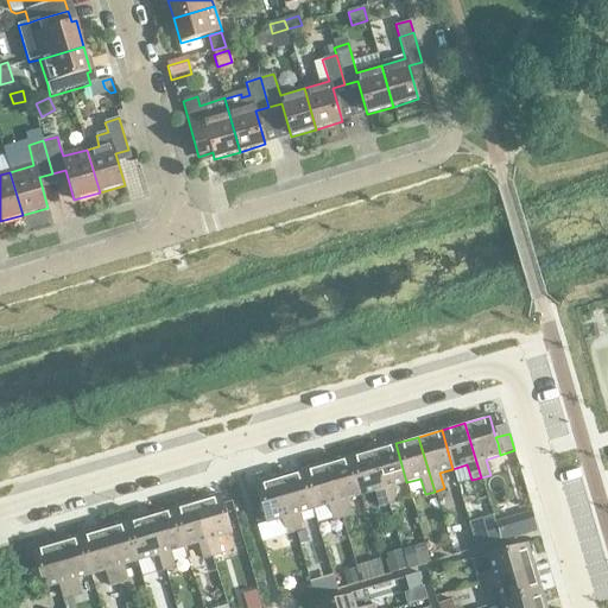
[(396,443),(372,450),(388,505),(398,502),(393,487),(406,482),(396,443)]
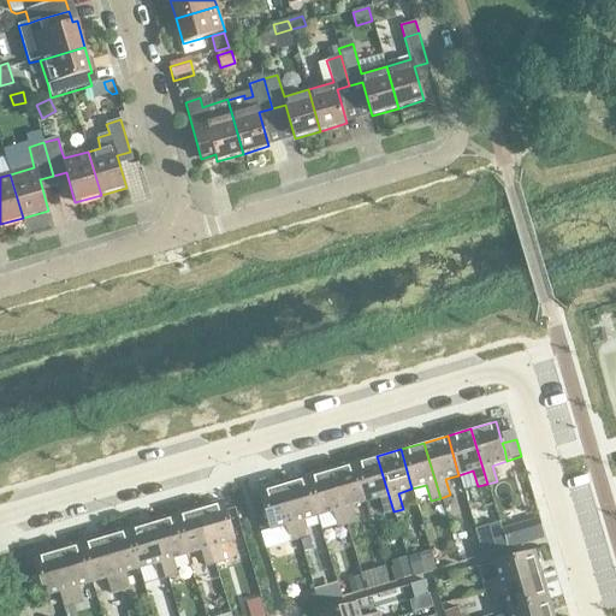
[(394,511),(377,456),(354,463),(365,503),(379,498),(384,515),(394,511)]
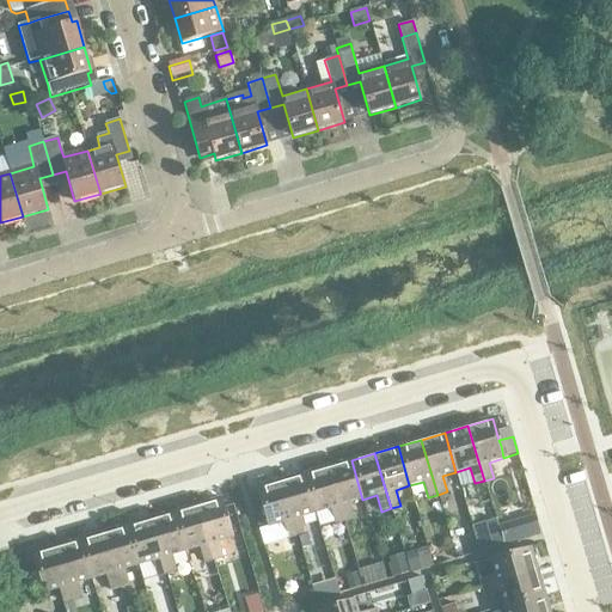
[(352,460),(328,467),(344,522),(353,519),(349,503),(362,500),(352,460)]
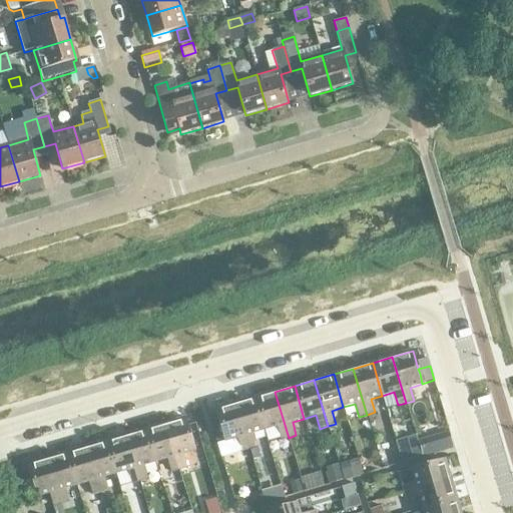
[(289,438),(275,392),(254,397),(265,430),(277,427),(281,440),(289,438)]
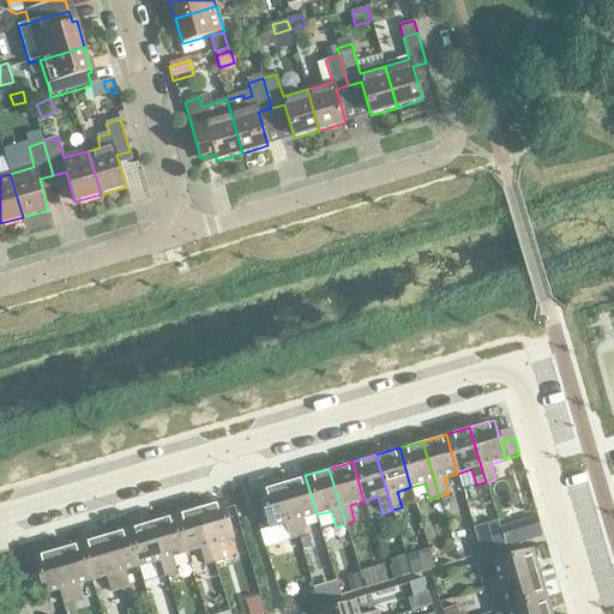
[(305,475),(282,482),(298,537),(307,535),(302,519),(317,515),(305,475)]
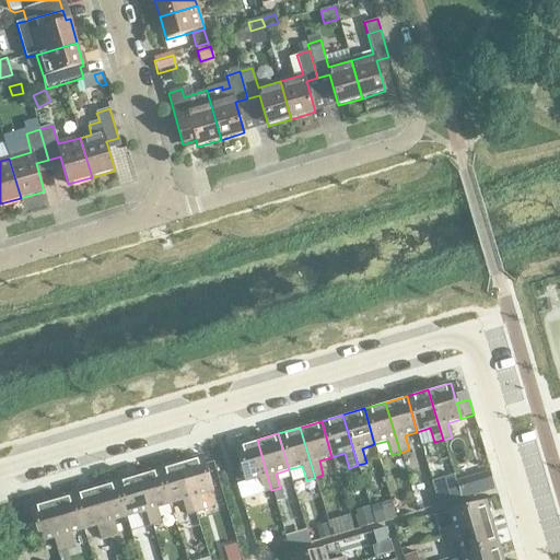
[(264,493),(271,490),(257,440),(234,446),(245,482),(259,478),(264,493)]
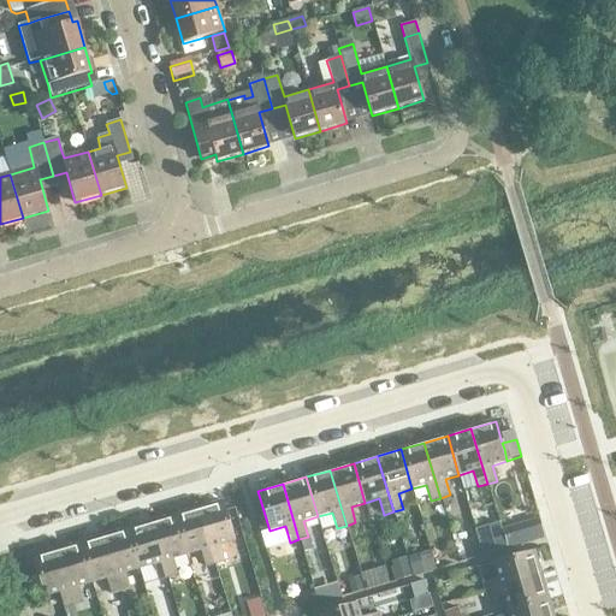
[(270,531),(260,498),(250,501),(260,533),(270,531)]
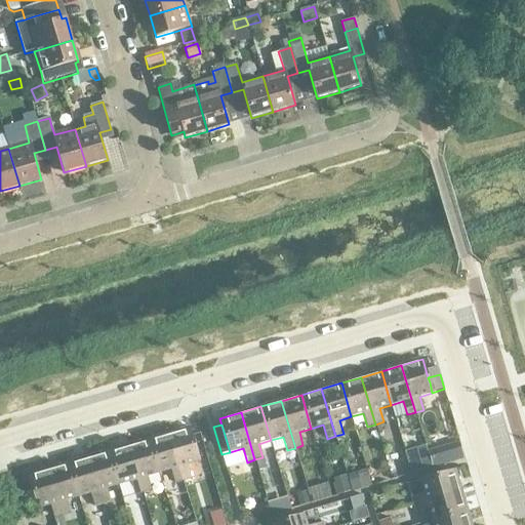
[(169,434),(183,481),(191,479),(187,465),(200,461),(190,428),(169,434)]
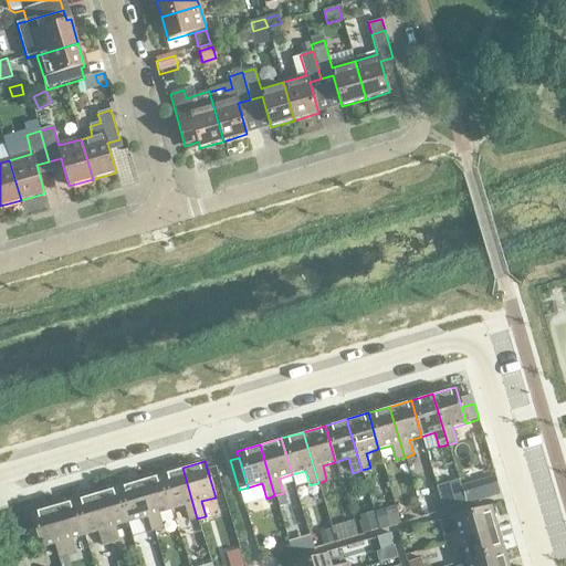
[(182,468),(160,474),(171,511),(184,506),(188,521),(197,519),(182,468)]
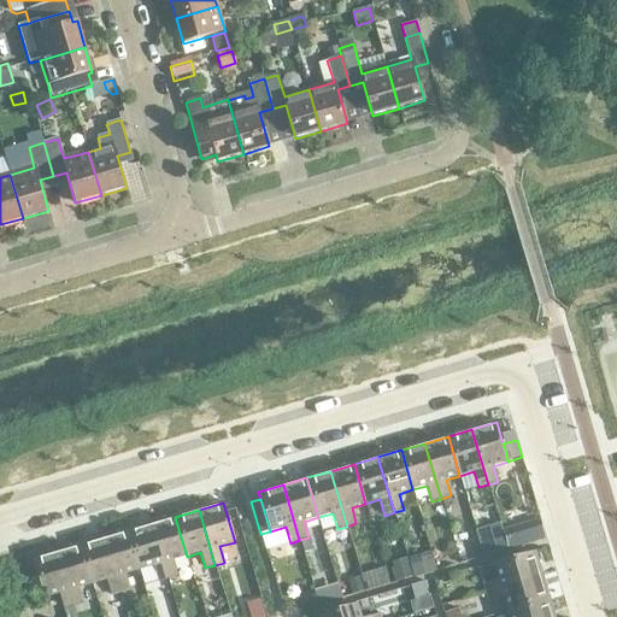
[(172,560),(187,557),(175,517),(152,523),(168,580),(177,576),(172,560)]
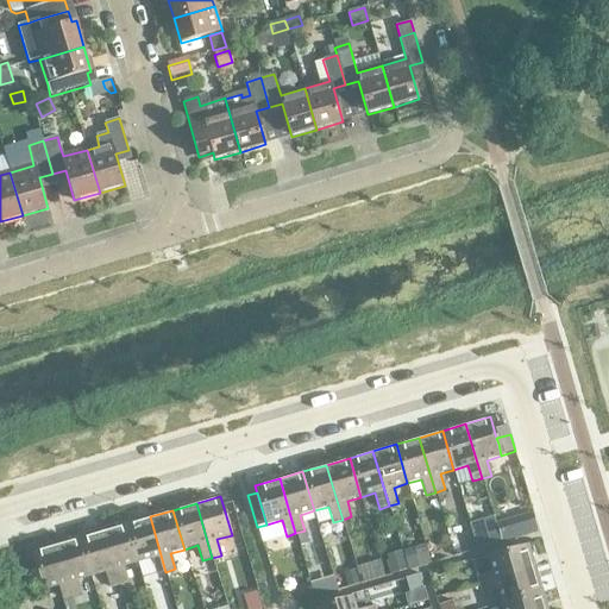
[(406,510),(393,514),(399,537),(412,534),(406,510)]
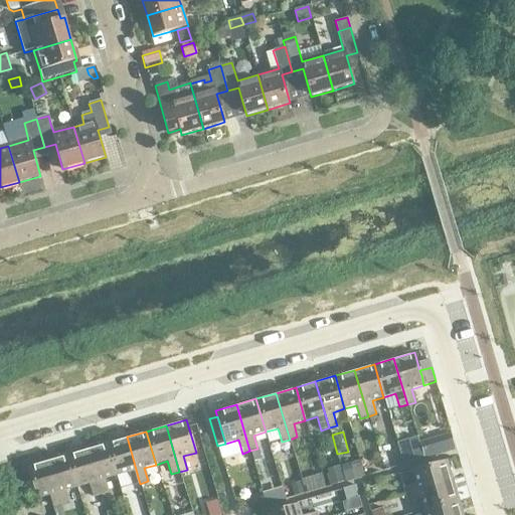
[(451,433),(419,442),(424,459),(444,453),(456,449),(451,433)]
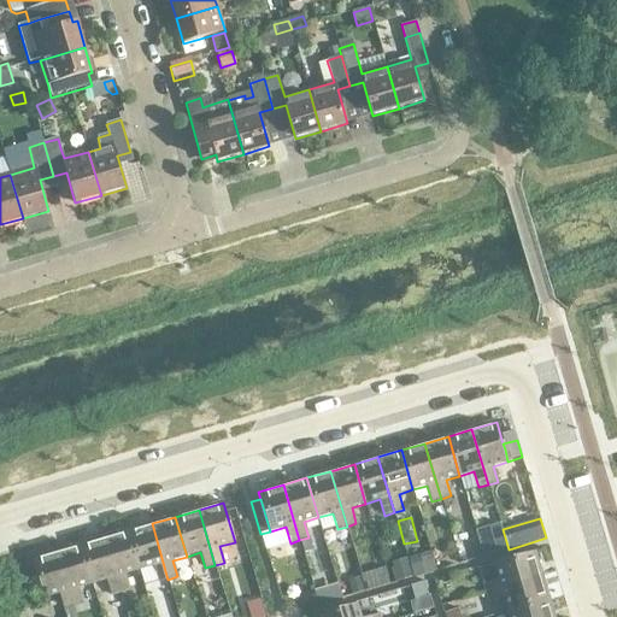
[(152,523),(128,530),(140,570),(153,566),(158,582),(168,580),(152,523)]
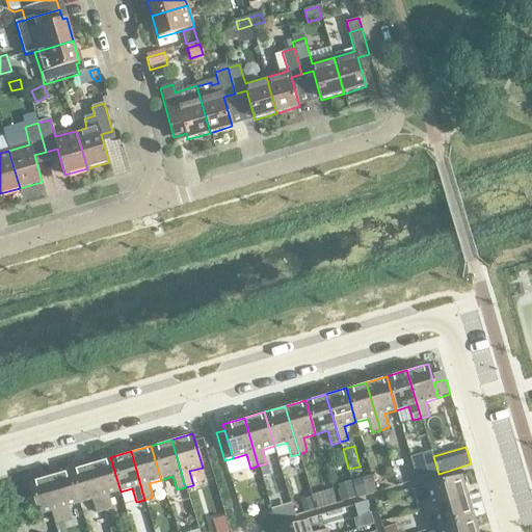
[(110,457),(89,463),(104,511),(112,509),(108,495),(121,491),(110,457)]
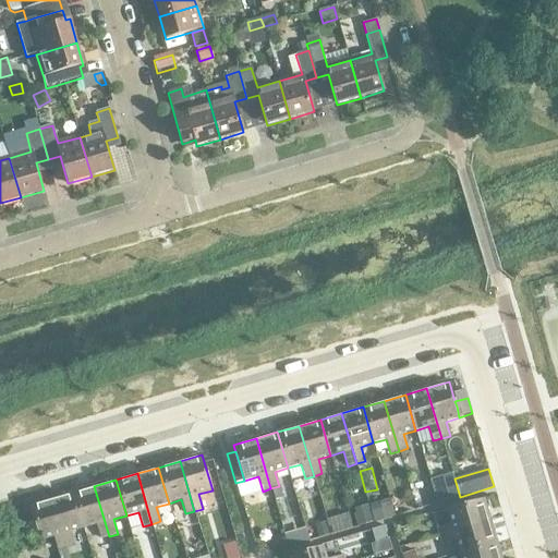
[(109,536),(94,486),(73,493),(84,529),(96,524),(100,538),(109,536)]
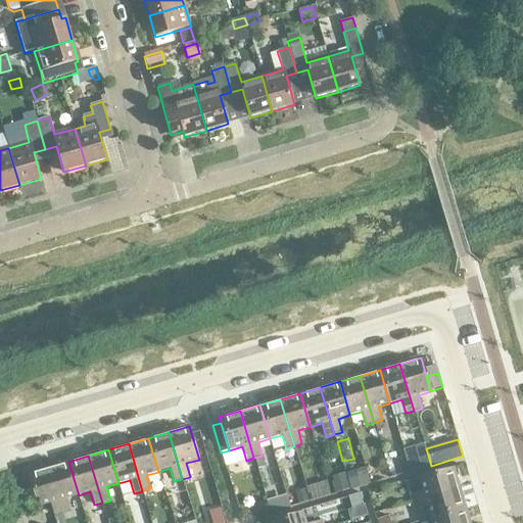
[(264,462),(263,457),(254,459),(257,469),(263,468),(264,462)]
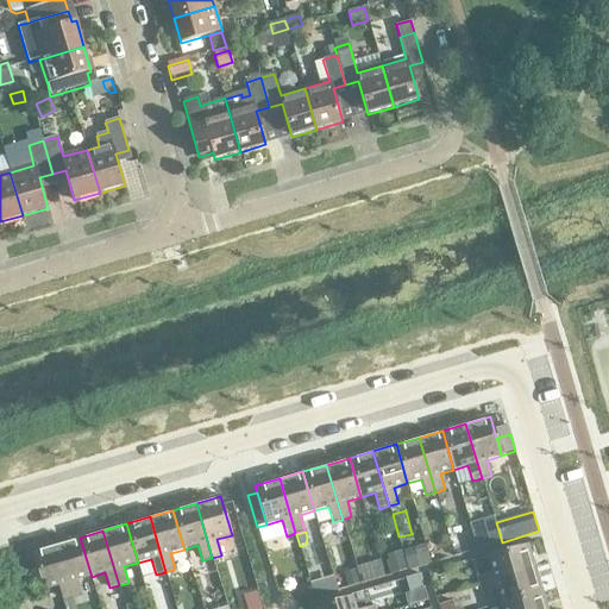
[(80,538),(56,544),(73,600),(82,596),(77,581),(92,577),(80,538)]
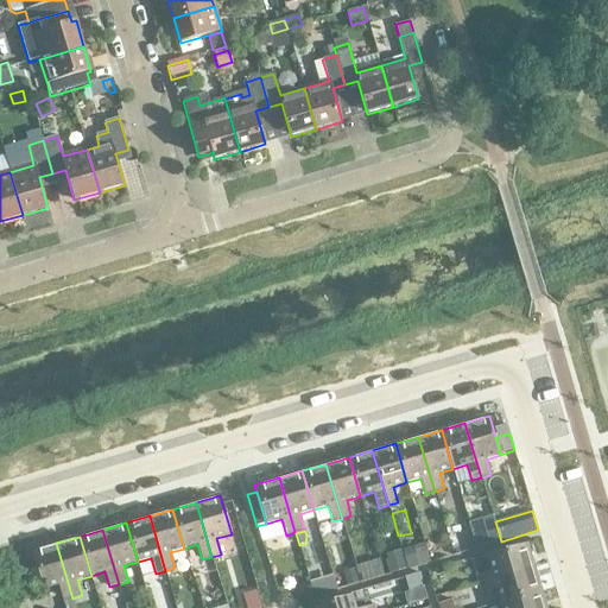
[(63,601),(73,599),(56,543),(32,550),(44,589),(58,586),(63,601)]
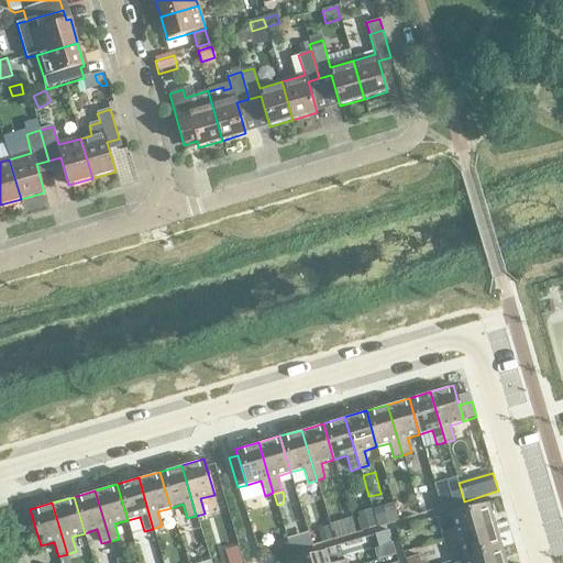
[(441,532),(443,541),(495,527),(488,504),(452,515),(455,529),(441,532)]
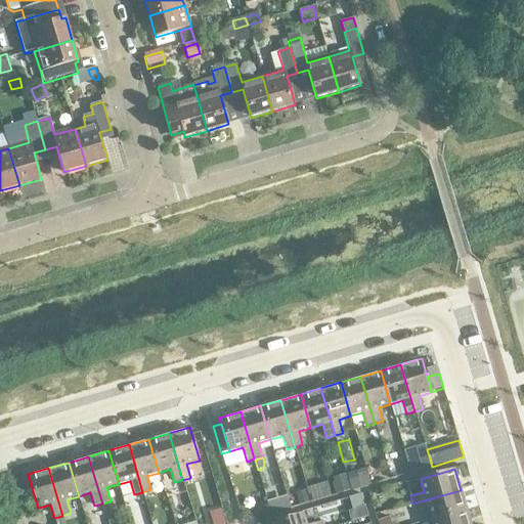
[(368,485),(365,477),(358,479),(357,475),(347,478),(351,490),(368,485)]
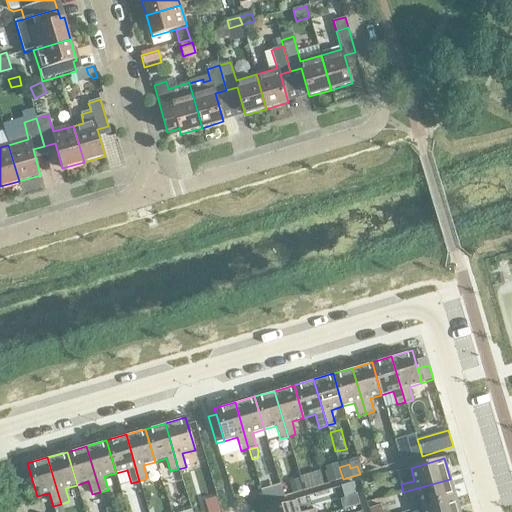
[(310,489),(323,485),(319,471),(306,475),(310,489)]
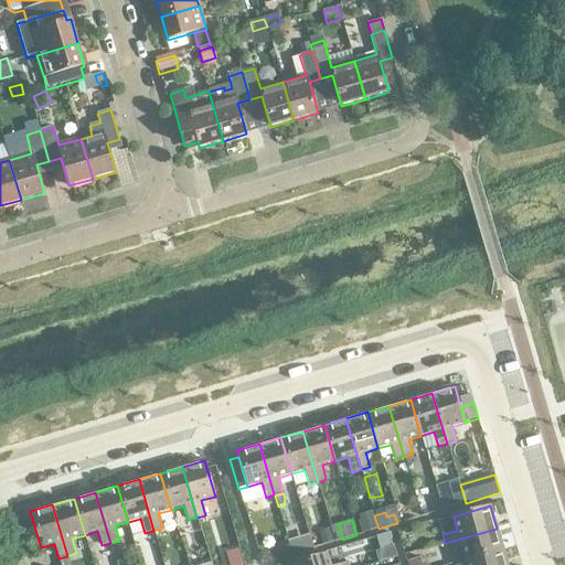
[(374,522),(363,525),(365,533),(376,530),(374,522)]
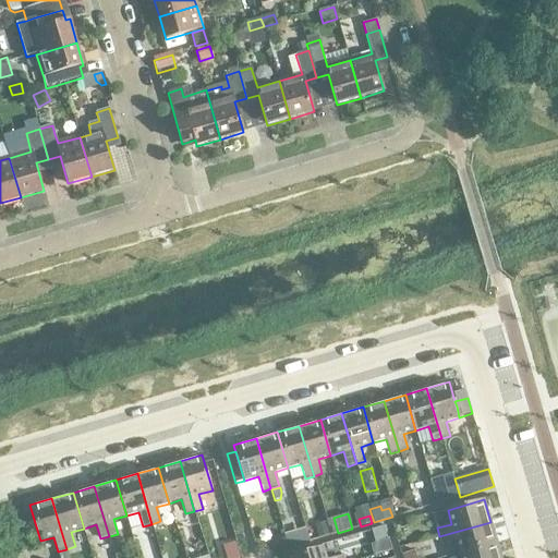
[(490,522),(439,536),(443,545),(457,541),(460,554),(496,543),(490,522)]
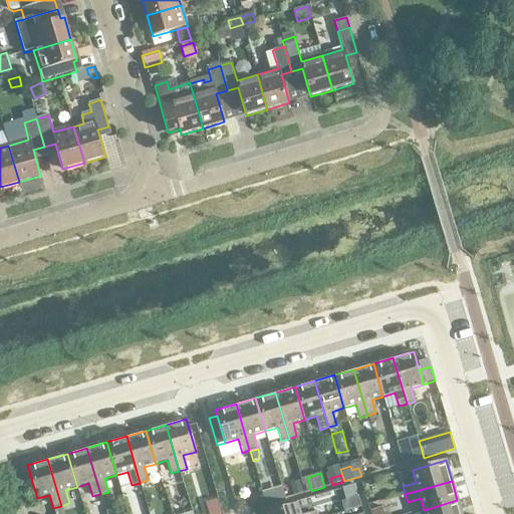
[(292,497),(304,493),(300,482),(288,485),(292,497)]
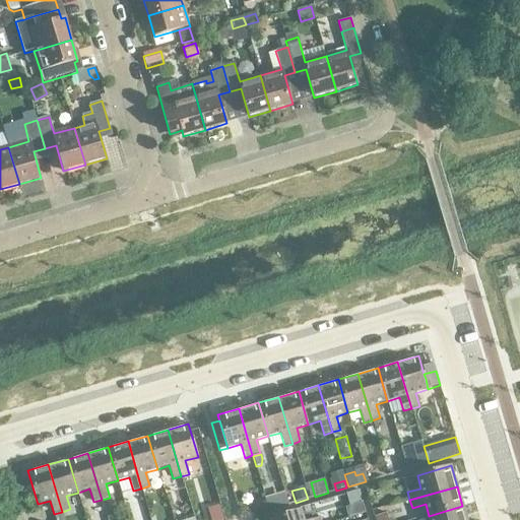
[(363,503),(359,491),(346,495),(349,507),(363,503)]
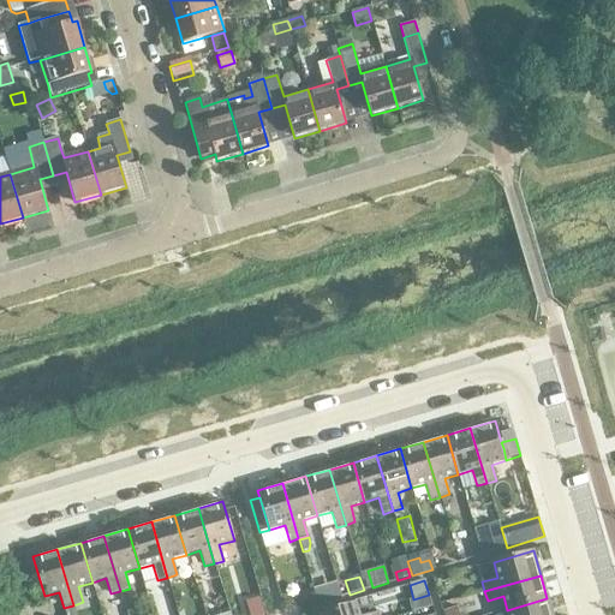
[(326,589),(329,601),(340,597),(336,586),(326,589)]
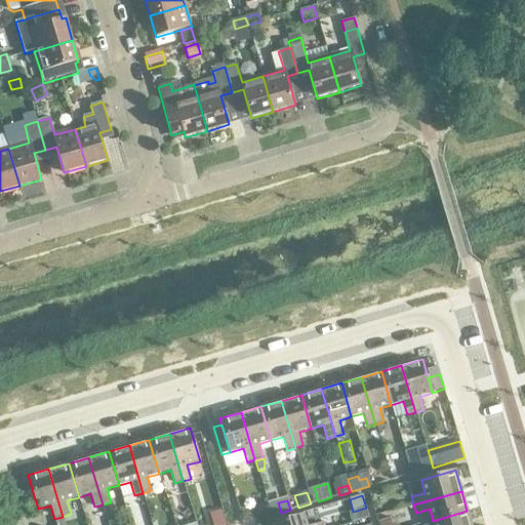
[(353,512),(348,513),(352,524),(361,520),(369,519),(366,508),(353,512)]
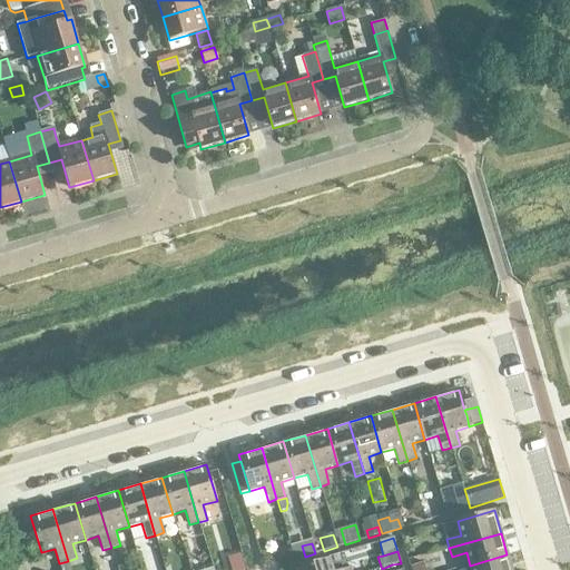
[(244,569),(239,554),(227,558),(229,569),(244,569)]
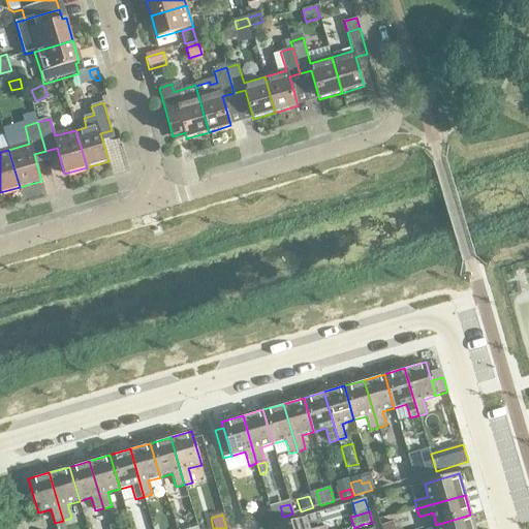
[(474,528),(470,515),(436,525),(437,528),(474,528)]
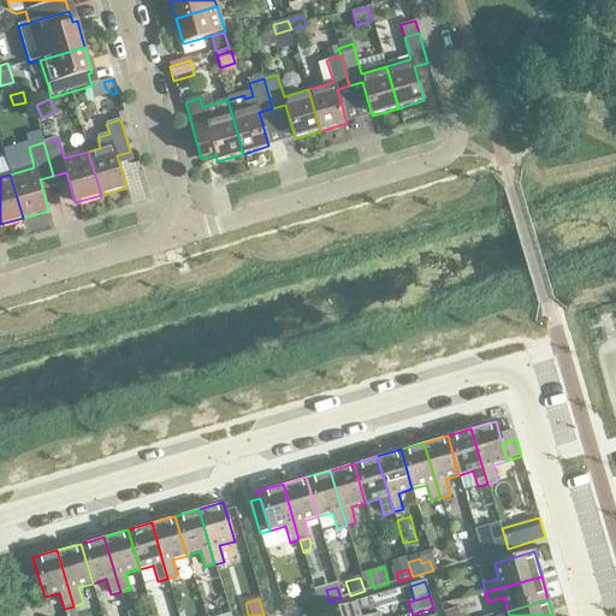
[(317,615),(315,615),(377,615),(369,615),(359,615),(356,604),(317,615)]
